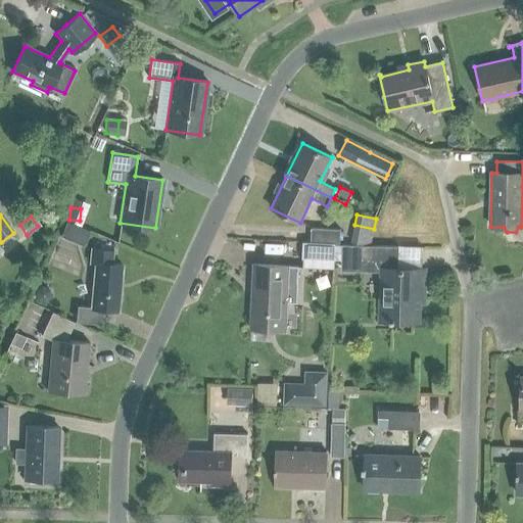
[(84,244),(89,232),(65,222),(60,234),(84,244)]
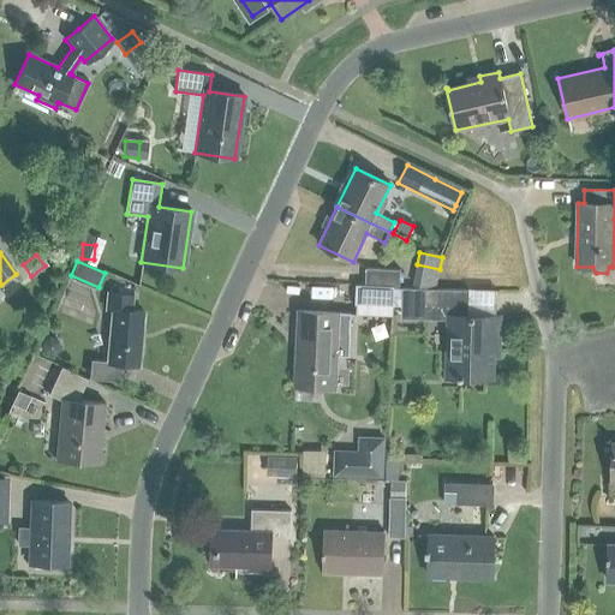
[(365,269),(365,286),(393,287),(399,287),(399,270),(365,269)]
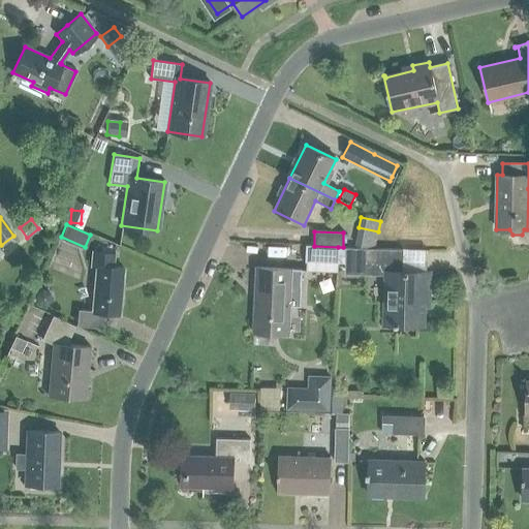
[(338,247),(314,246),(306,245),(305,261),(337,262),(338,247)]
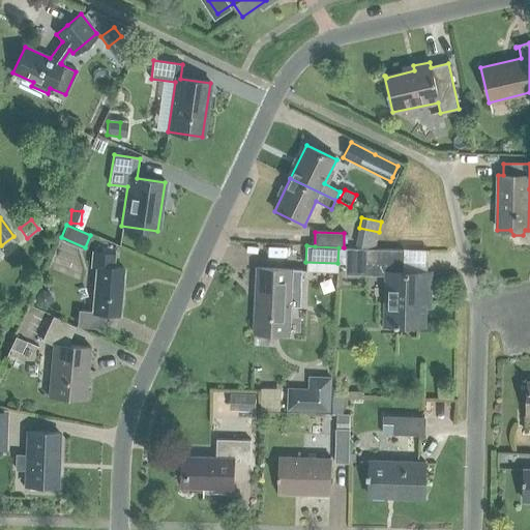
[(345,275),(372,275),(385,276),(384,325),(424,326),(425,296),(430,296),(431,273),(404,272),(404,251),(372,249),(346,248),(345,275)]
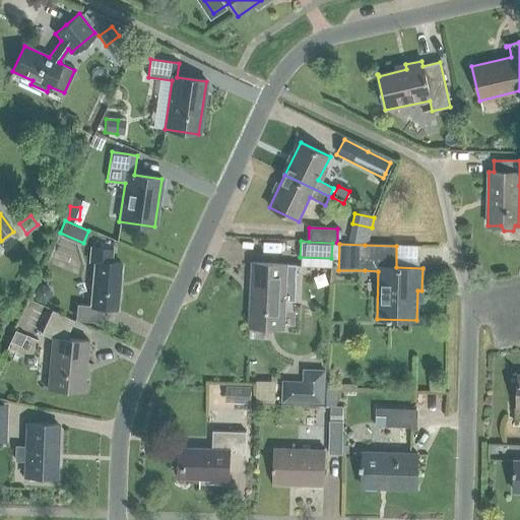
[(94,262),(90,305),(89,307),(116,309),(121,264),(111,263),(112,250),(90,248),(89,261),(94,262)]
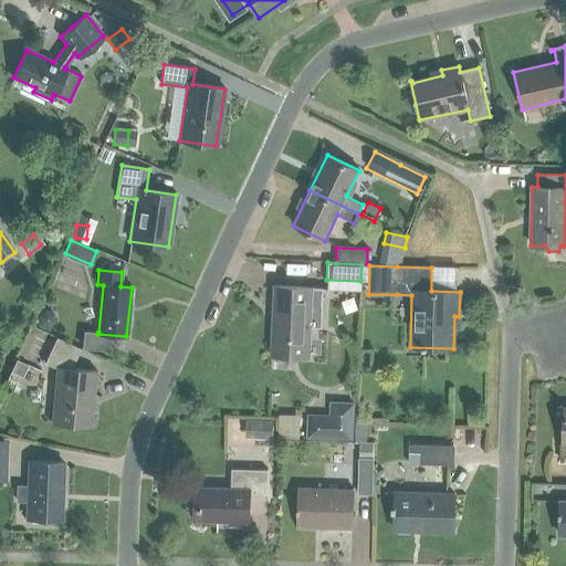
[(268,356),(310,358),(311,327),(321,328),(323,289),(271,286),(268,356)]
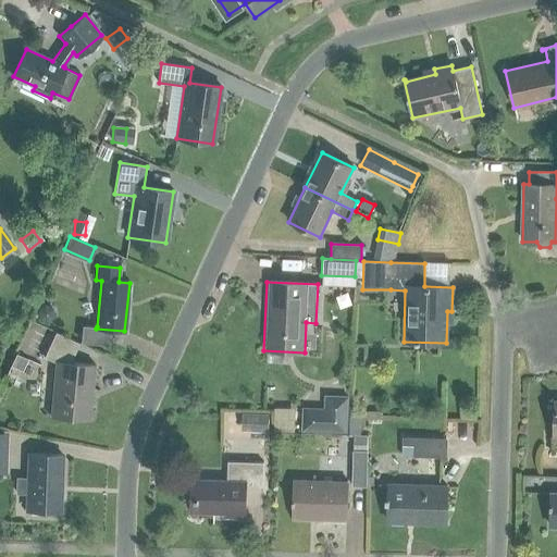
[(53,317),(52,308),(44,305),(37,311),(38,320),(47,322),(53,317)]
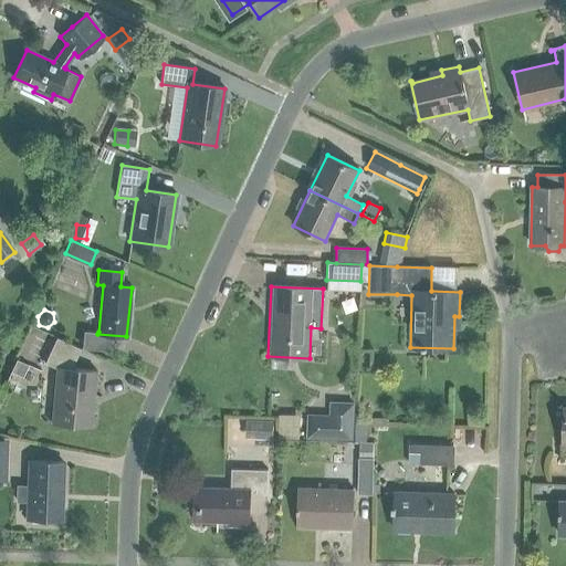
[(44,364),(58,369),(52,422),(91,427),(96,371),(73,369),(74,363),(80,349),(55,338),(44,364)]
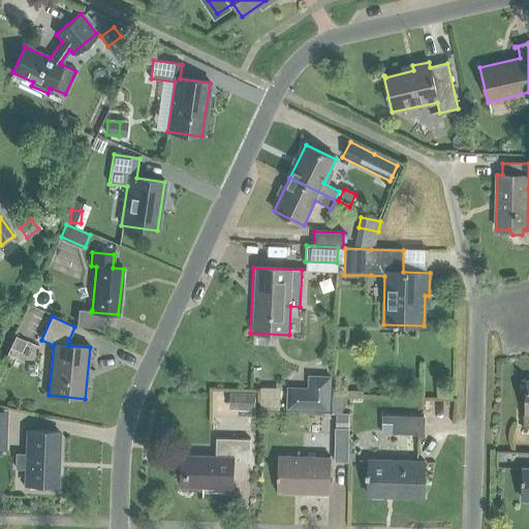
[(329,410),(330,376),(317,376),(316,410),(329,410)]
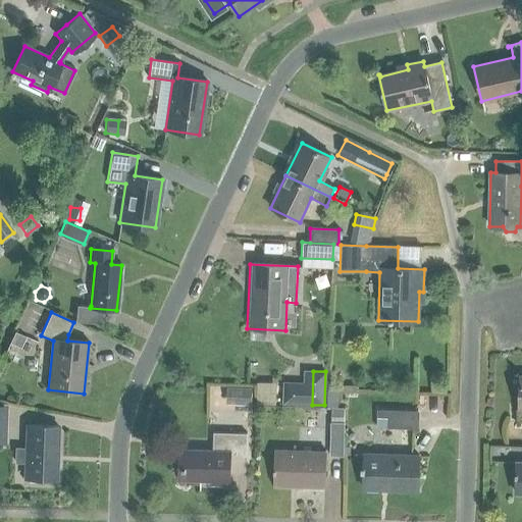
[(235,405),(252,405),(252,388),(235,387),(235,405)]
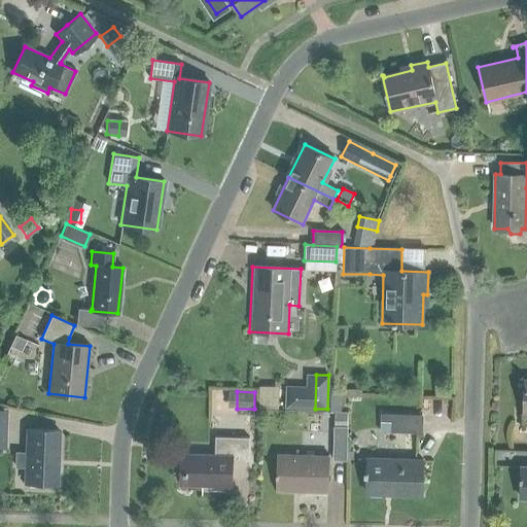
[(347,414),(336,413),(335,425),(347,426),(347,414)]
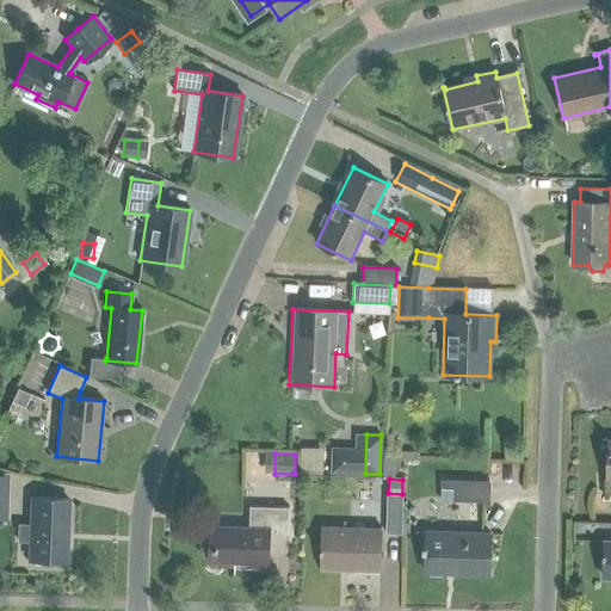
[(440,480),(440,488),(454,488),(452,501),(489,503),(491,481),(440,480)]
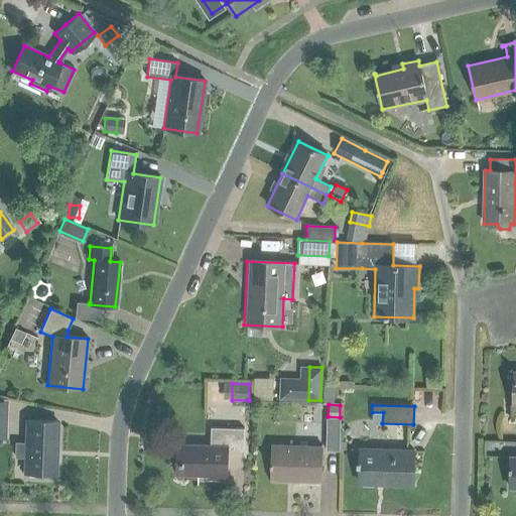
[(326,452),(339,452),(340,418),(327,418),(326,452)]
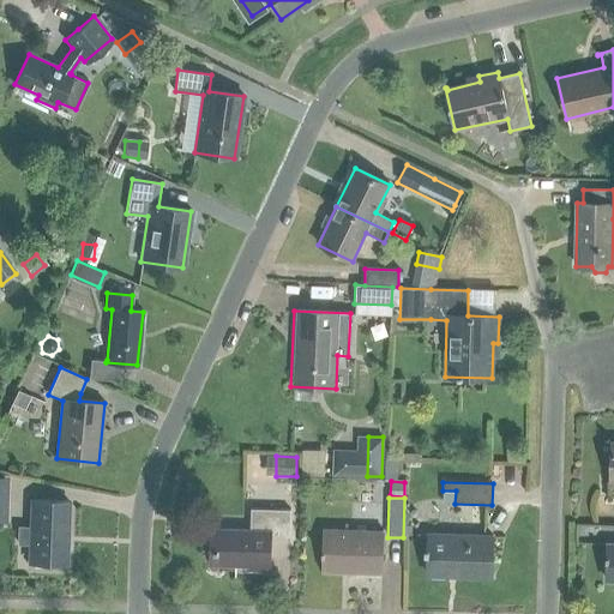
[(29,563),(65,565),(67,501),(31,500),(30,529),(18,528),(18,543),(30,543),(29,563)]
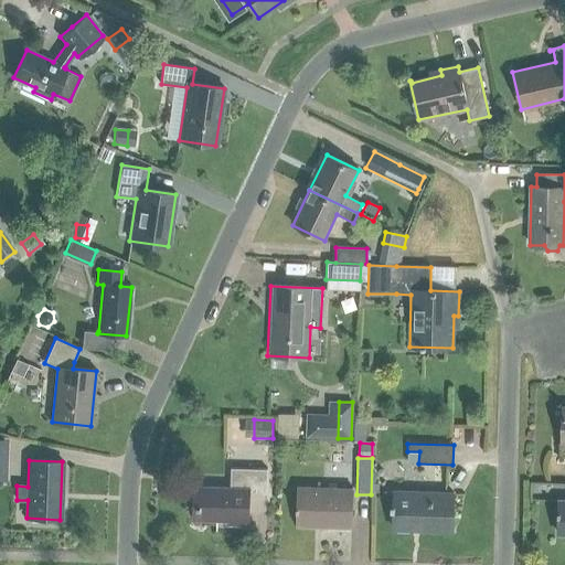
[(228,524),(248,525),(248,494),(266,494),(267,470),(231,469),(230,489),(194,488),(193,520),(228,521),(228,524)]
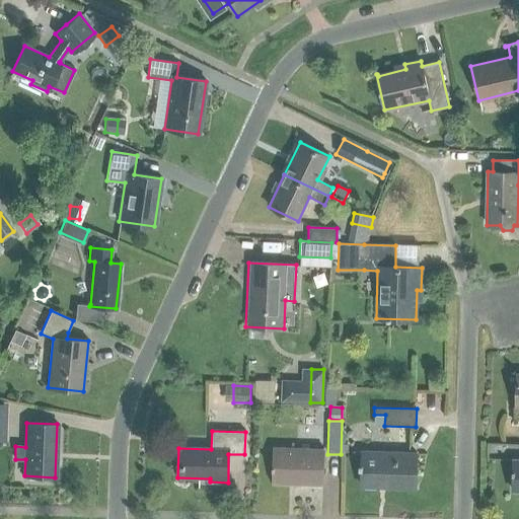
[(273,484),(322,486),(323,449),(274,447),(273,484)]
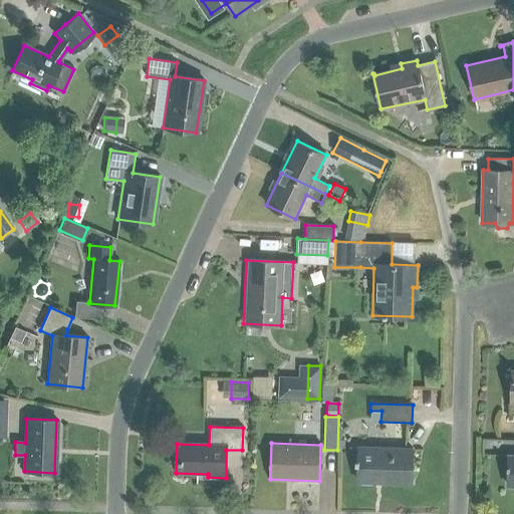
[(413,449),(358,448),(357,482),(411,483),(413,449)]
